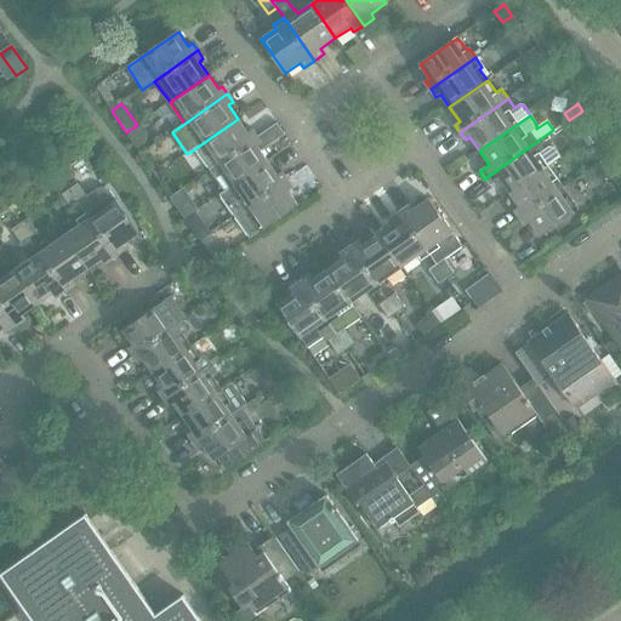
[(586,115),(569,127),(579,142),(592,134),(593,132),(596,130),(586,115)]
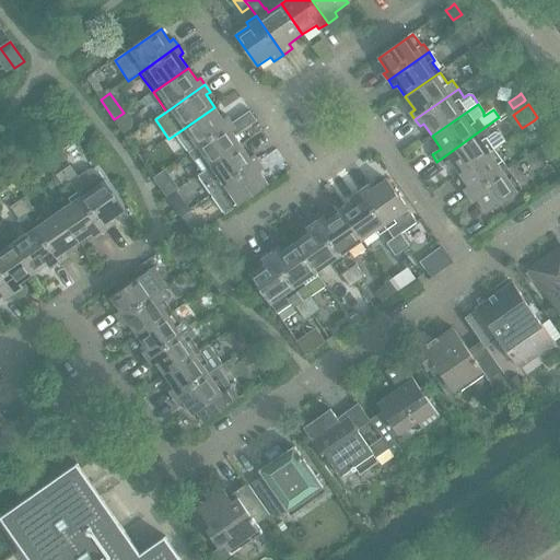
[(214,107),(175,135),(188,154),(232,124),(228,117),(223,119),(214,107)]
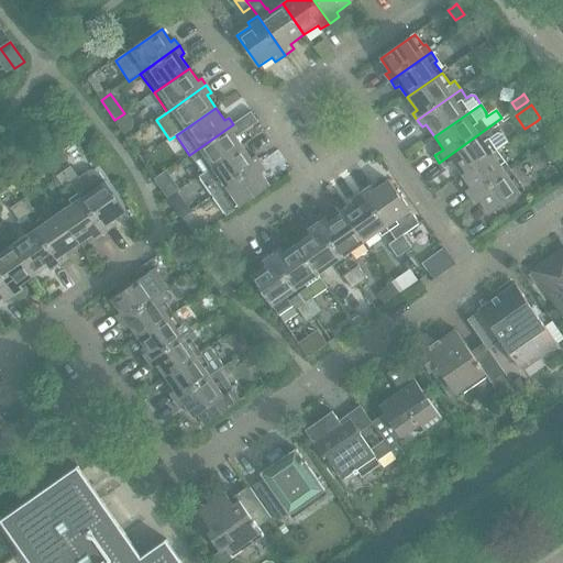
[(128,114),(117,122),(125,135),(132,130),(133,122),(128,114)]
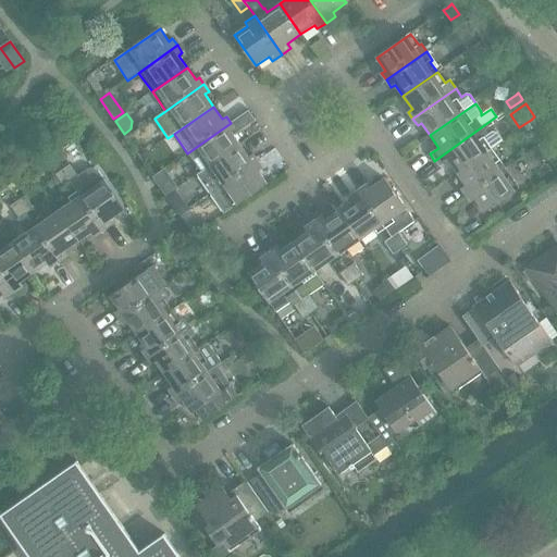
[(523,126),(528,133),(536,126),(532,120),(523,126)]
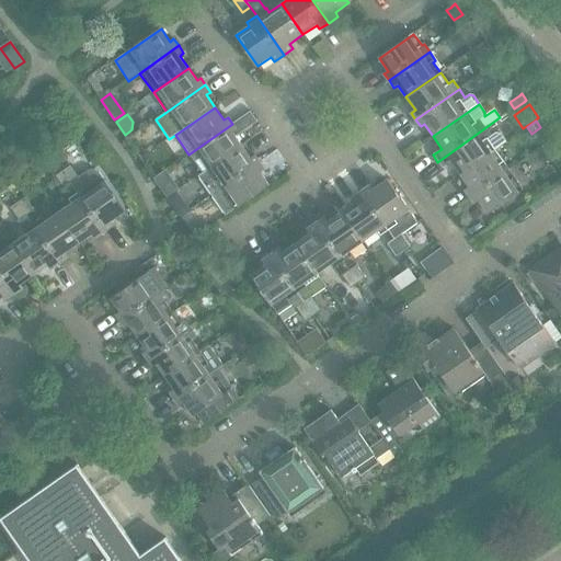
[(202,173),(242,146),(233,134),(238,130),(232,124),(189,155),(202,173)]
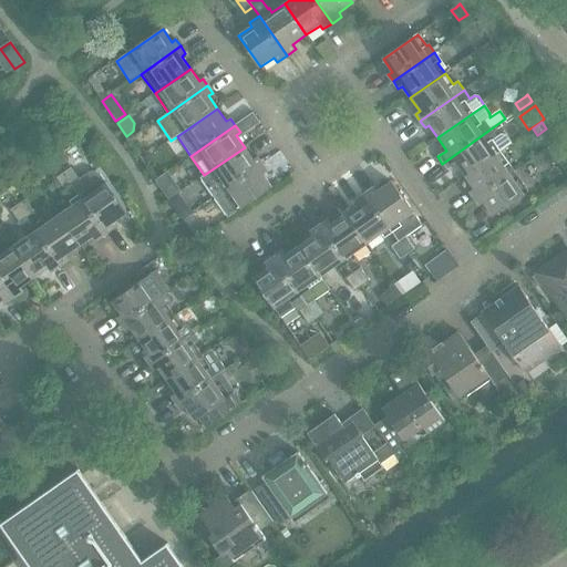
[(447,161),(442,164),(447,171),(453,167),(456,165),(465,177),(501,152),(512,144),(506,135),(500,134),(496,136),(492,130),(492,129),(483,135),(447,161)]
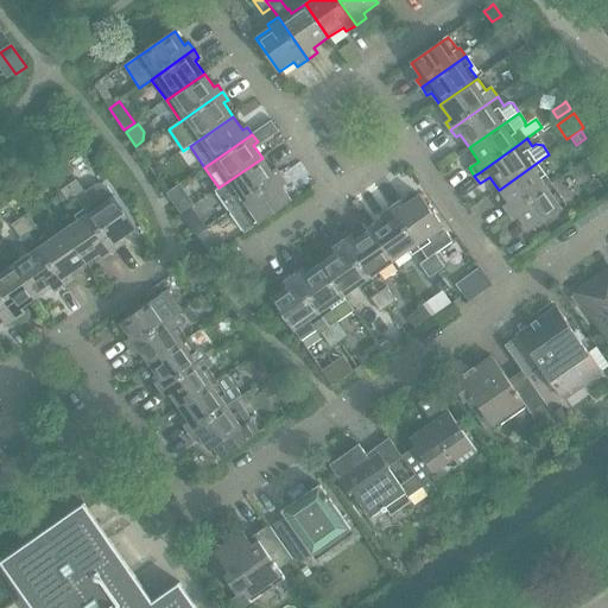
[(597,153),(588,159),(596,171),(606,164),(597,152),(597,153)]
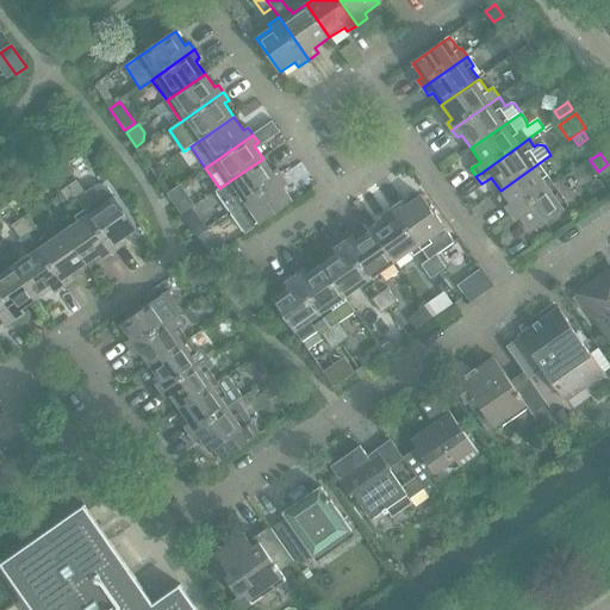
[(230,213),(282,176),(278,169),(273,173),(263,159),(219,188),(216,192),(230,213)]
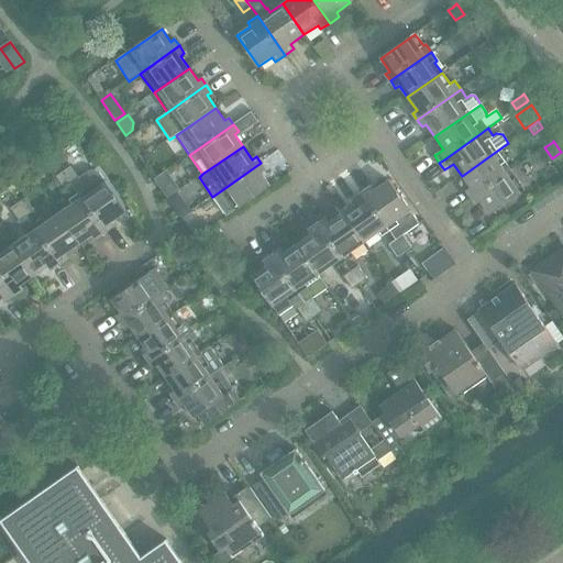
[(472,198),(510,169),(497,151),(462,176),(471,188),(466,191),(472,198)]
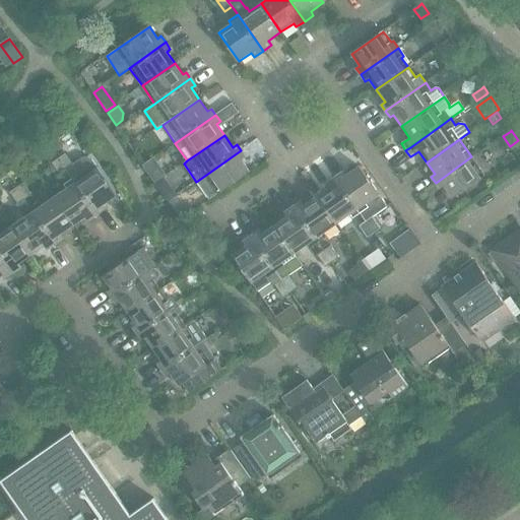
[(209,200),(217,195),(250,172),(242,160),(246,157),(241,150),(196,182),(209,200)]
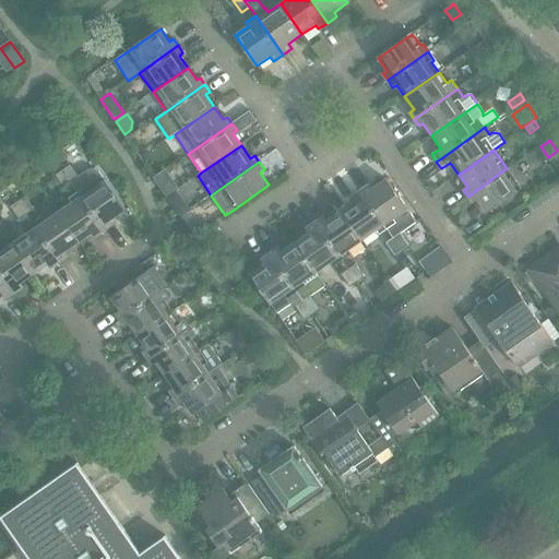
[(87,169),(78,176),(70,166),(62,170),(72,183),(78,192),(105,232),(115,225),(111,221),(126,211),(104,180),(97,170),(95,169),(93,169),(87,169)]
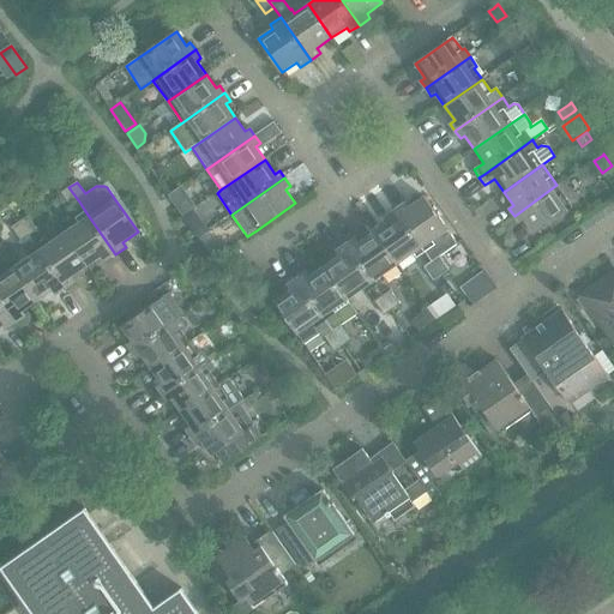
[(557,185),(515,216),(521,224),(524,221),(534,235),(572,208),(557,185)]
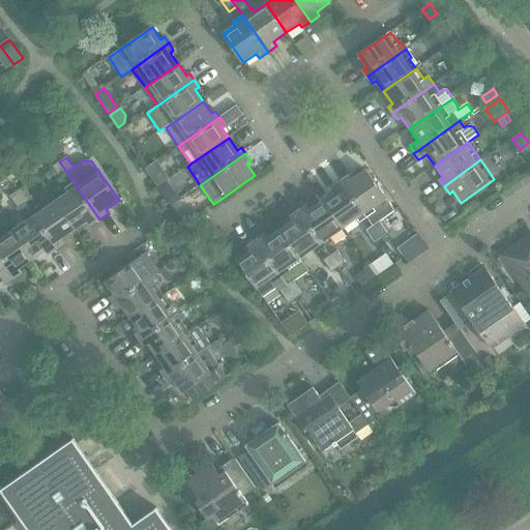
[(156,160),(146,168),(159,186),(167,181),(169,179),(156,160)]
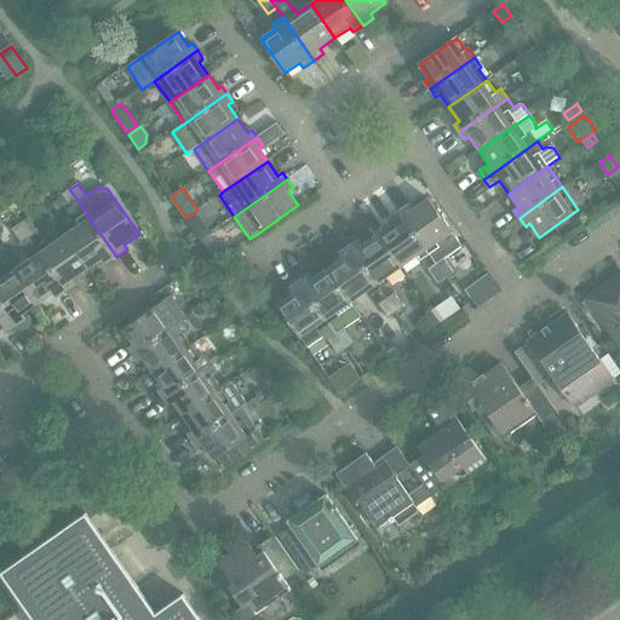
[(72,210),(80,204),(69,189),(62,195),(72,210)]
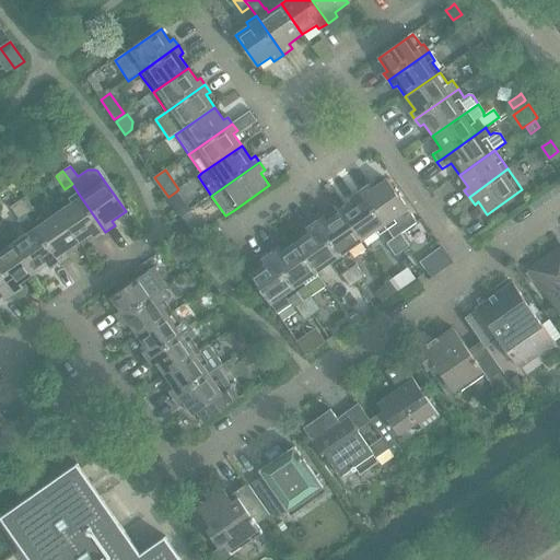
[(417,223),(408,210),(386,179),(373,189),(370,185),(360,191),(387,231),(394,240),(403,252),(410,247),(401,234),(417,223)]
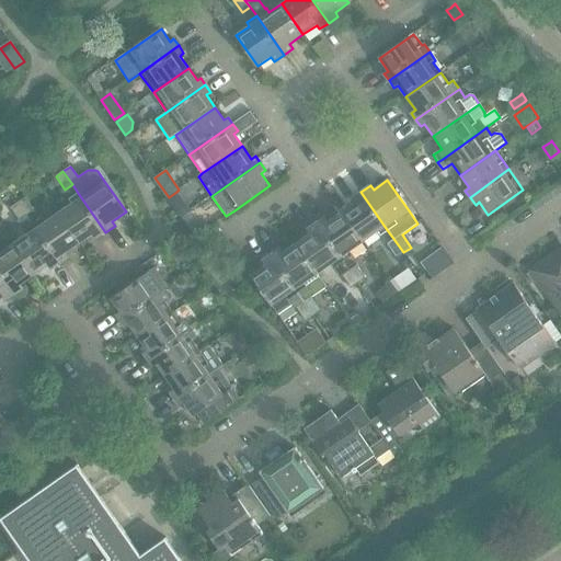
[(176,192),(169,197),(182,217),(191,212),(176,192)]
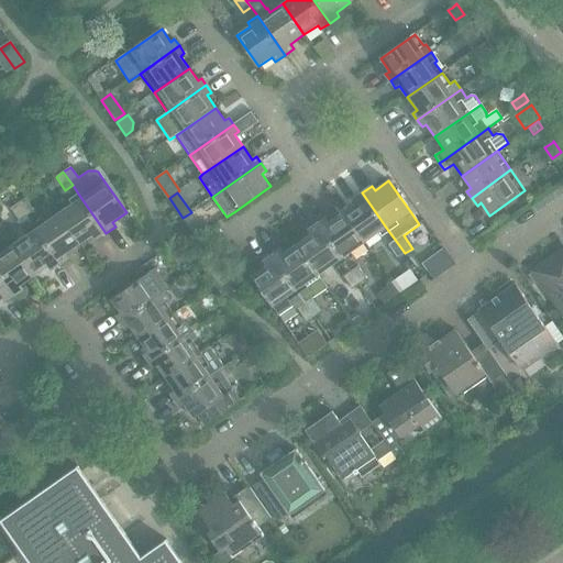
[(381,239),(389,232),(362,192),(353,199),(356,203),(342,212),(364,244),(377,234),(381,239)]
